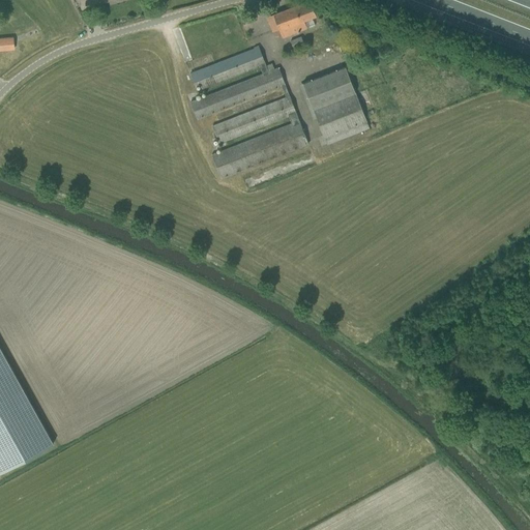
[(282,35),(283,37),(315,26),(312,18),(316,16),(311,0),(267,17),(272,32),(273,31),(275,37),(282,35)]
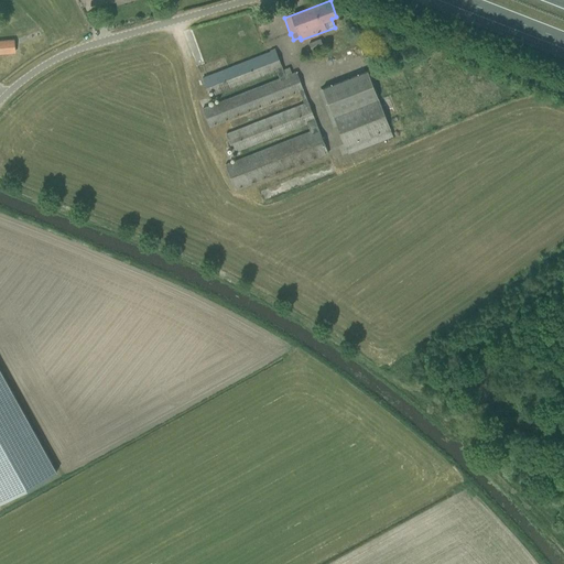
[(320,39),(308,44),(311,51),(323,46),(320,39)]
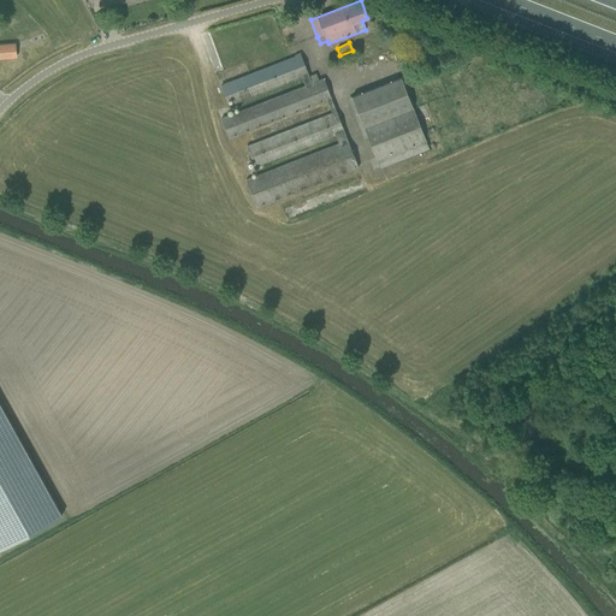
[(16,45),(0,46),(0,58),(17,57),(16,45)]
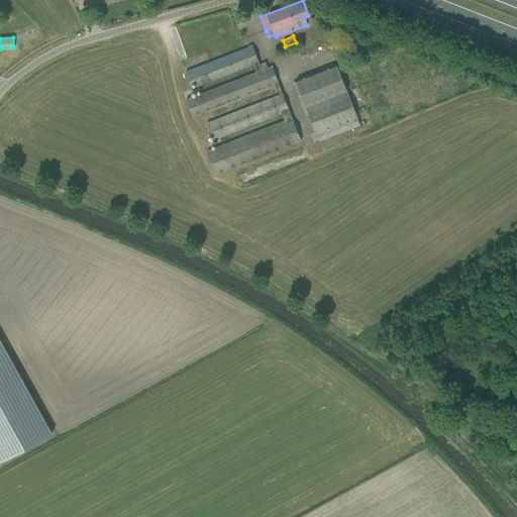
[(247,47),(186,72),(190,82),(194,81),(194,80),(197,87),(252,65),(253,65),(256,73),(255,73),(186,99),(192,116),(274,84),(275,84),(279,95),(278,96),(207,123),(214,139),(281,113),(282,113),(285,121),(284,121),(207,150),(215,174),(300,140),(292,118),(291,118),(288,110),(289,110),(282,94),(278,83),(272,66),(262,70),(259,63),(251,44),(247,46),(247,47)]
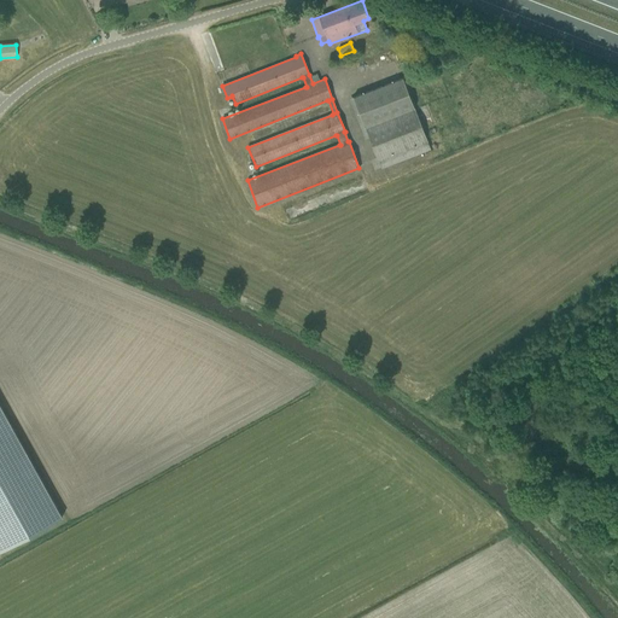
[(353,97),(377,162),(427,141),(402,77),(353,97)]
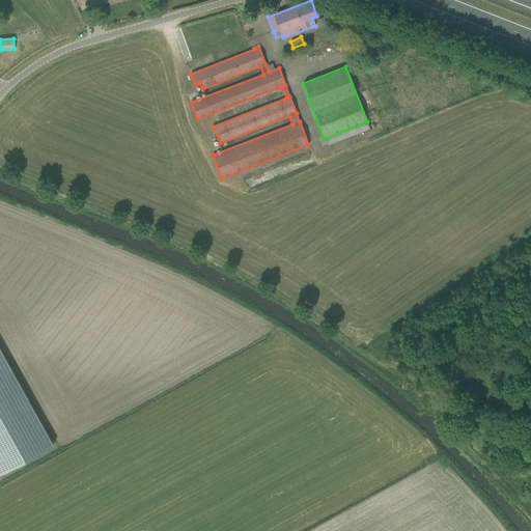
[(0,350),(0,473),(42,451),(53,445),(0,350)]
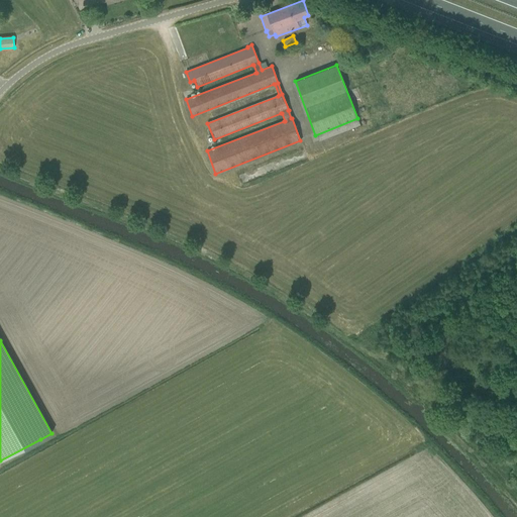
All buildings are outlined.
